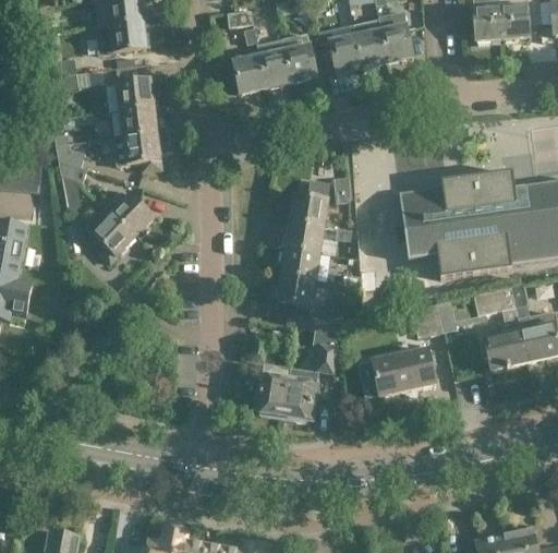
[(95,0),(98,25),(143,20),(142,17),(146,16),(145,4),(141,4),(140,0),(95,0)]
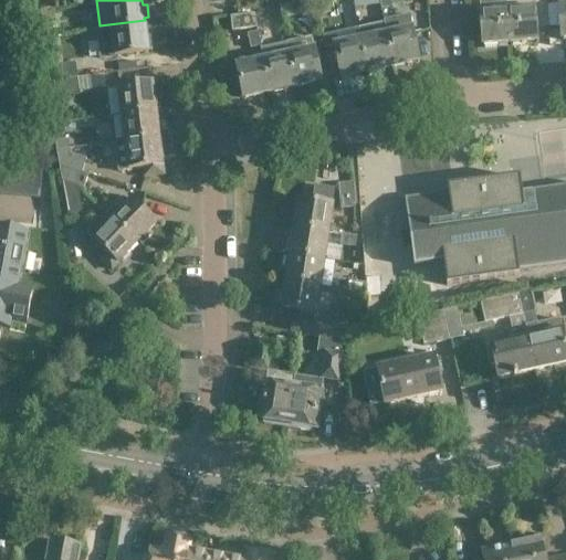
[(280,8),(278,0),(270,0),(263,1),(265,11),(280,8)]
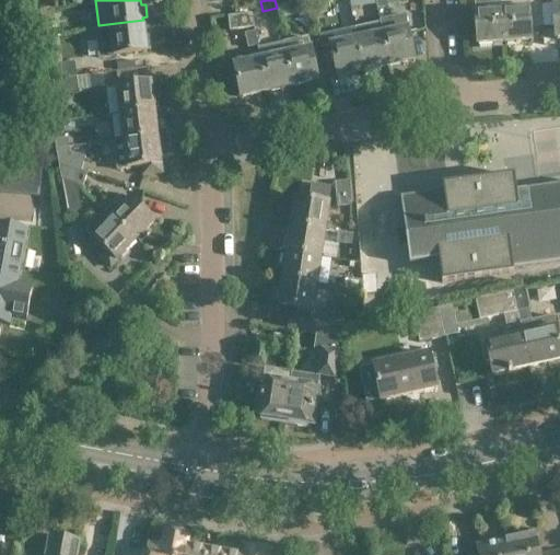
[(295,0),(298,11),(312,8),(311,0),(295,0)]
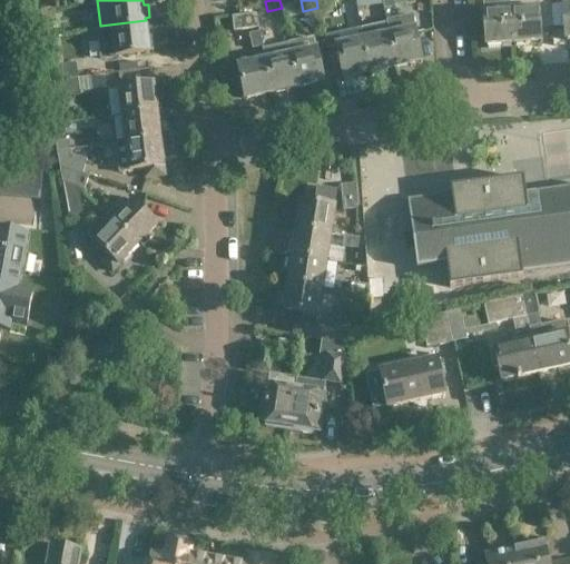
[(552,22),(550,0),(510,0),(511,6),(513,39),(540,37),(540,23),(552,22)]
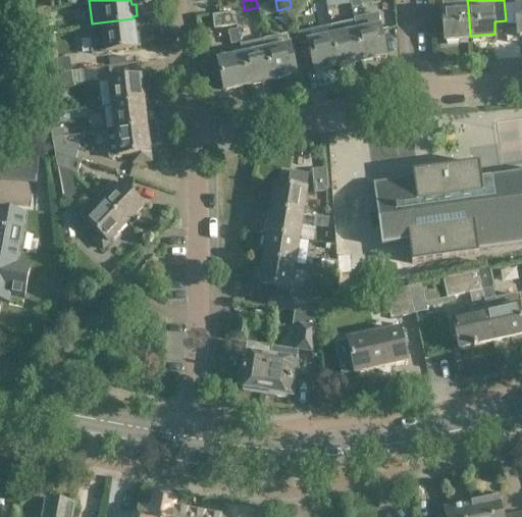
[(39,14),(51,12),(50,3),(38,5),(39,14)]
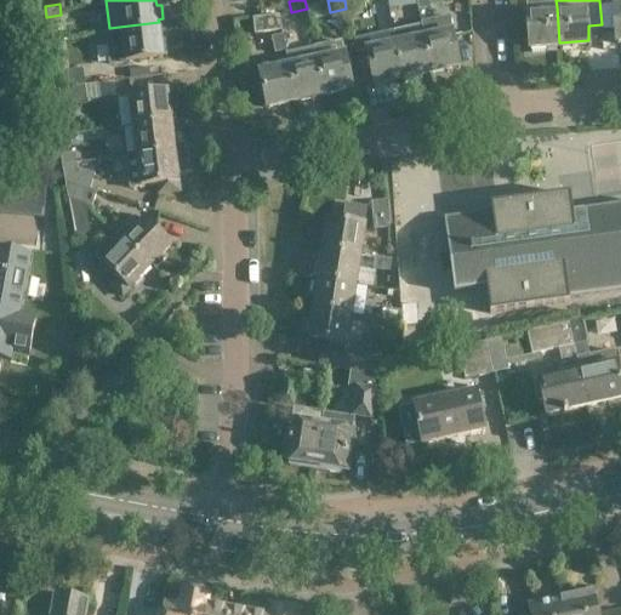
[(559,43),(557,6),(527,9),(529,44),(559,43)]
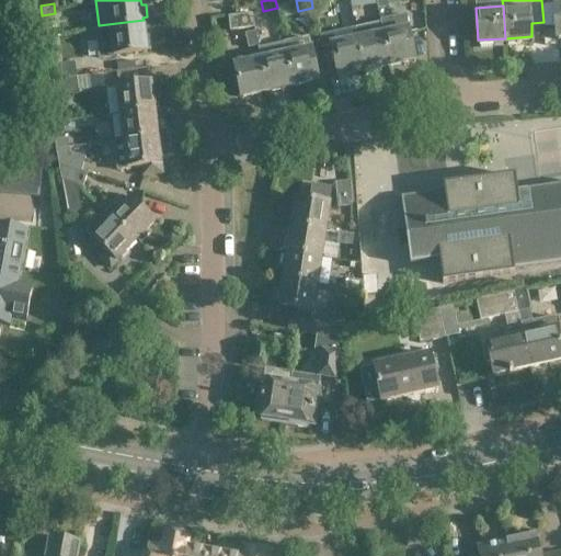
[(354,21),(351,7),(342,9),(344,22),(354,21)]
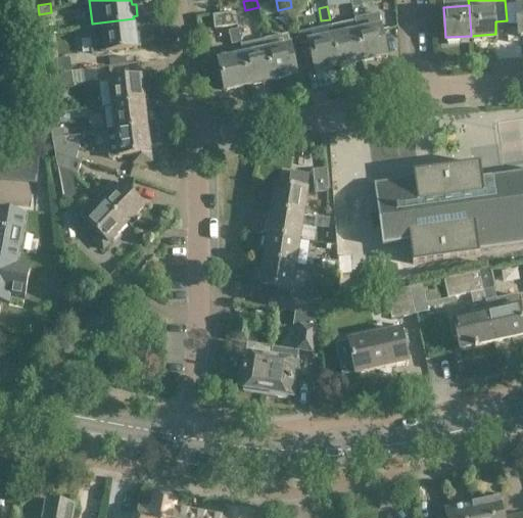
[(234,8),(212,10),(214,24),(235,21),(234,8)]
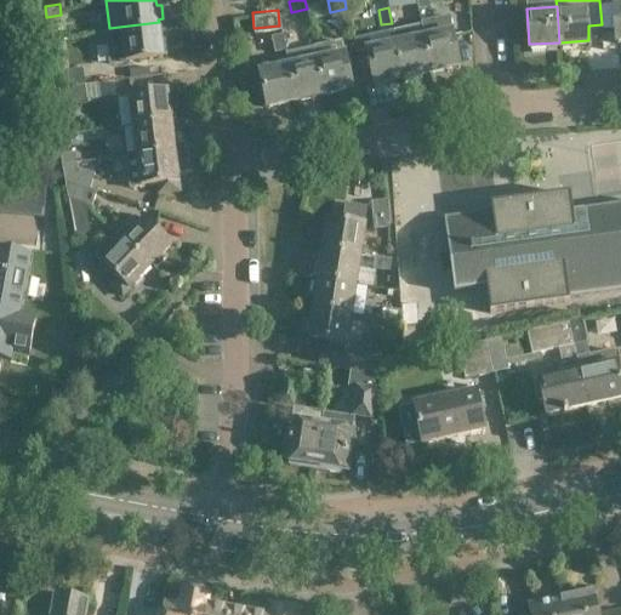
[(431,68),(423,32),(421,20),(392,26),(394,38),(403,74),(431,68)]
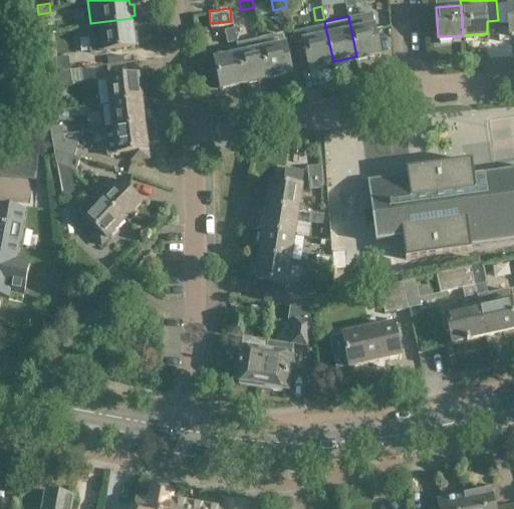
[(132,18),(90,23),(88,24),(91,48),(135,43),(134,40),(138,40),(137,28),(133,28),(132,18)]
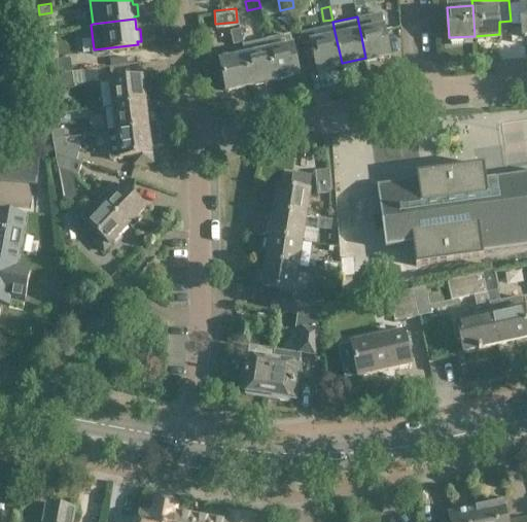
[(389,53),(383,23),(359,27),(365,58),(389,53)]
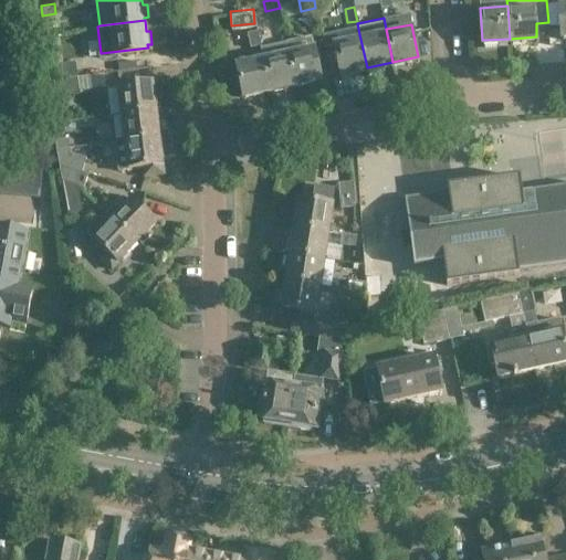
[(259,41),(255,28),(247,30),(249,43),(259,41)]
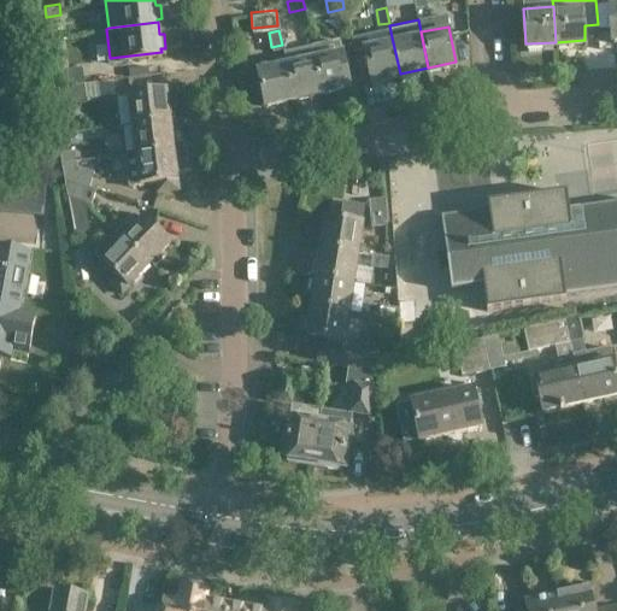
[(339,35),(311,40),(312,42),(315,54),(313,54),(321,89),(350,83),(342,48),(339,35)]
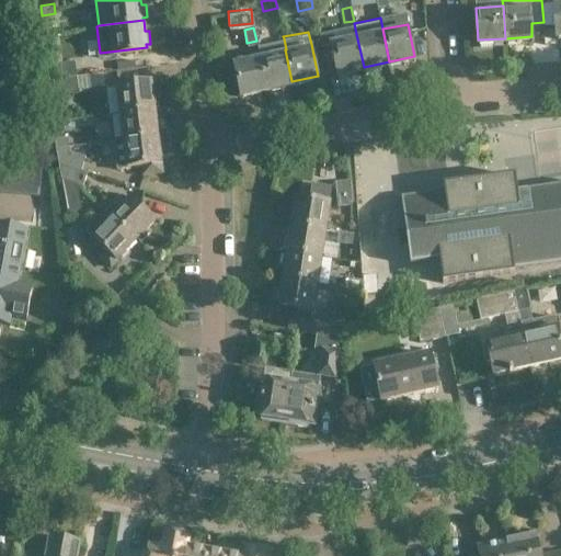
[(63,34),(49,36),(52,54),(65,53),(63,34)]
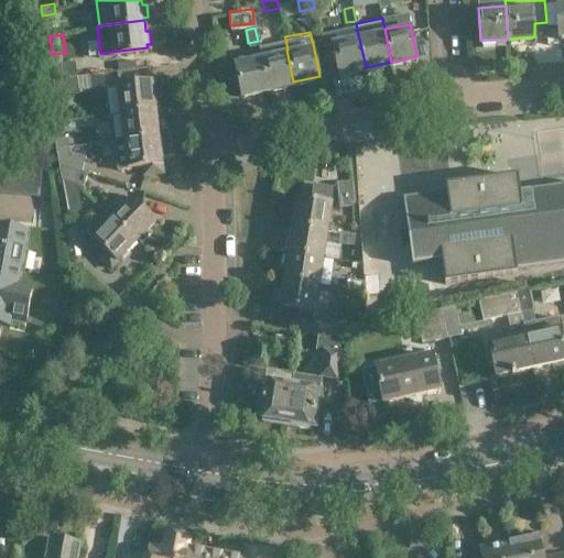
[(366,67),(358,34),(333,40),(339,73),(366,67)]
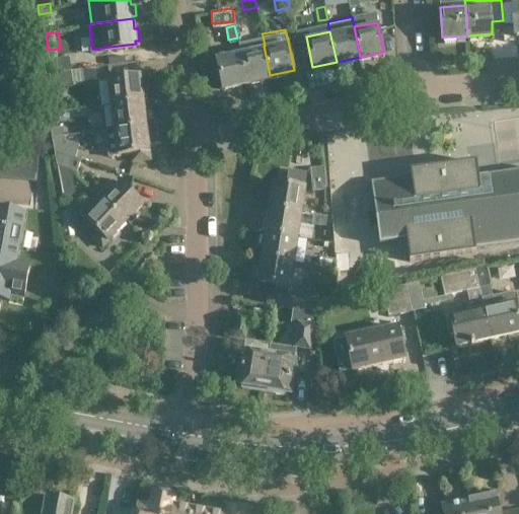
[(270,75),(264,46),(265,46),(263,35),(237,41),(238,45),(239,45),(246,80),(270,75)]
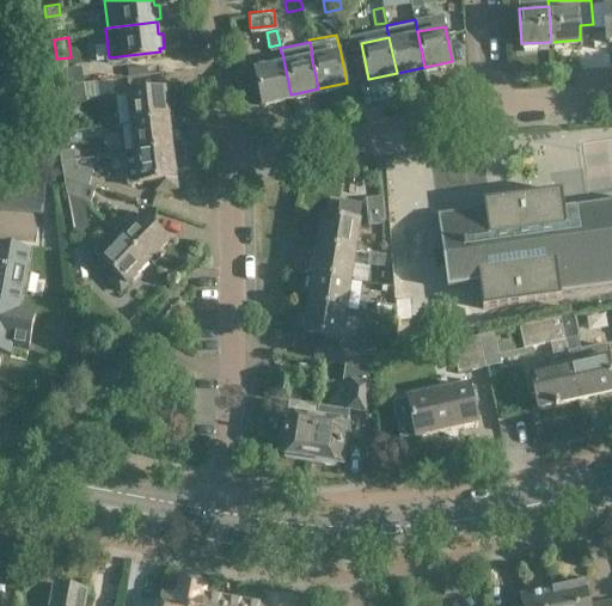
[(291,95),(282,53),(281,53),(270,55),(271,62),(255,66),(262,101),(291,95)]
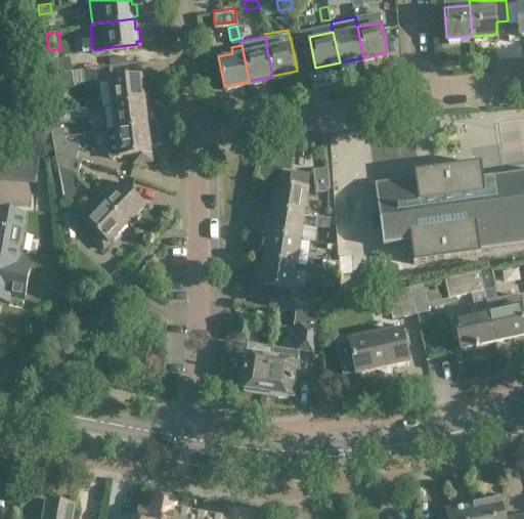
[(71,53),(48,56),(50,70),(73,67),(71,53)]
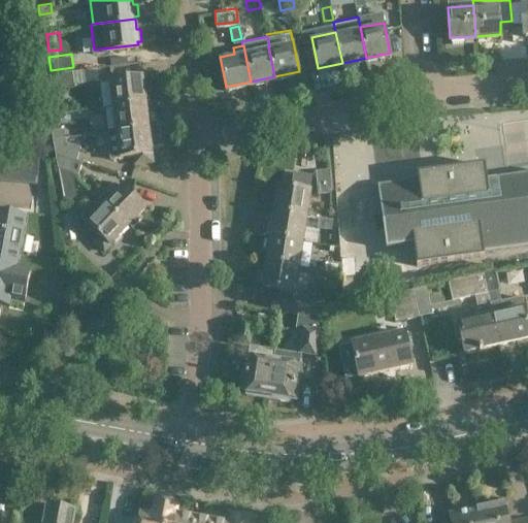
[(53,83),(75,80),(73,67),(51,70),(53,83)]
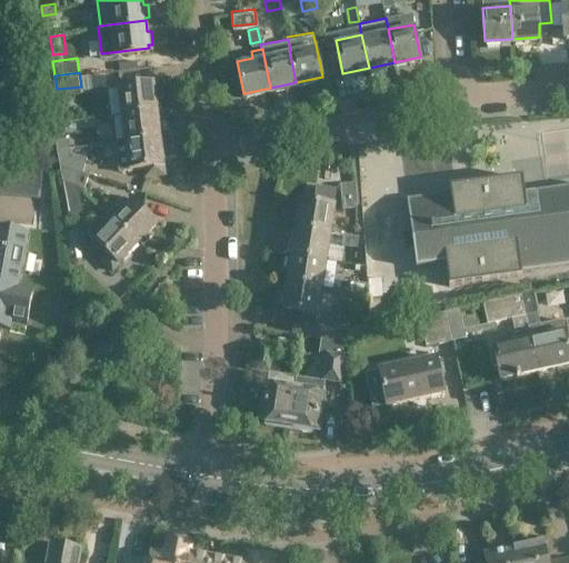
[(118,79),(121,111),(156,108),(155,102),(159,101),(158,87),(153,88),(152,76),(118,79)]
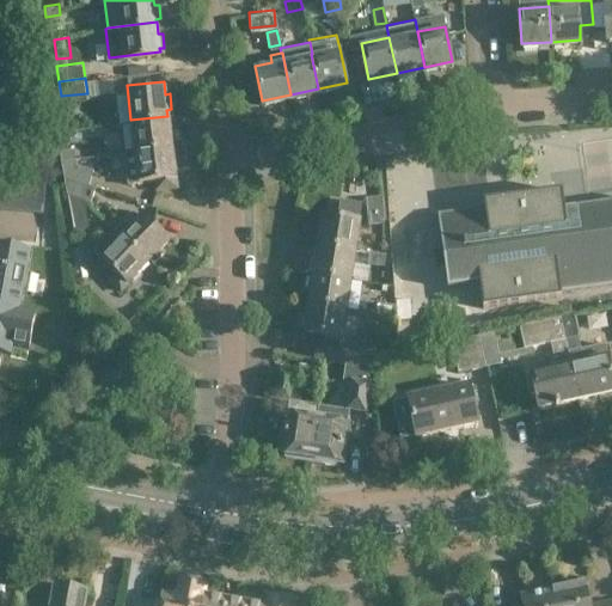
[(114,90),(89,89),(89,103),(112,104),(114,90)]
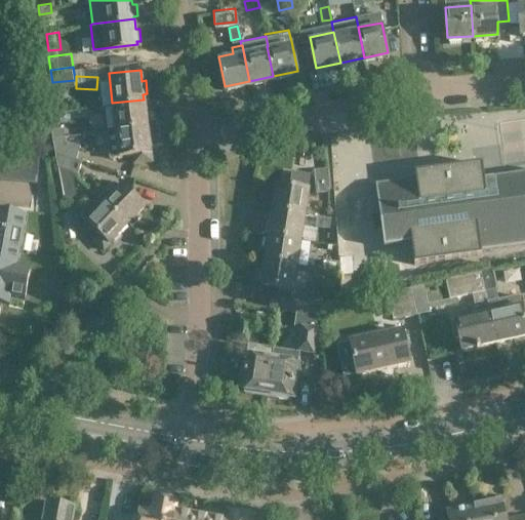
[(112,103),(115,128),(147,125),(144,100),(112,103)]
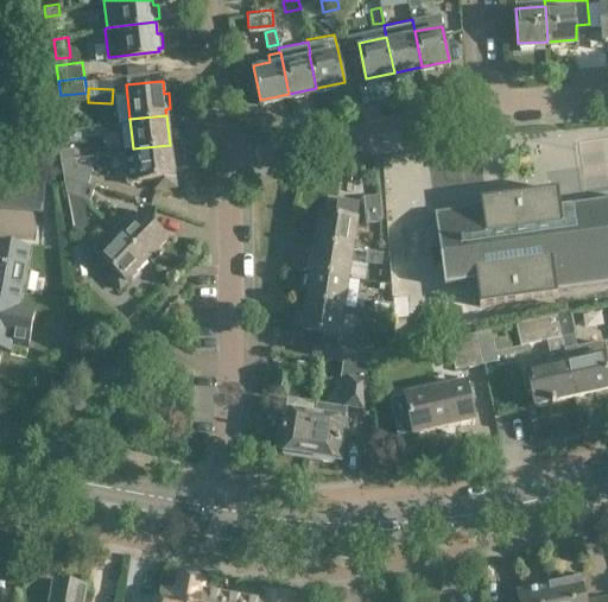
[(59,146),(62,157),(78,154),(76,144),(59,146)]
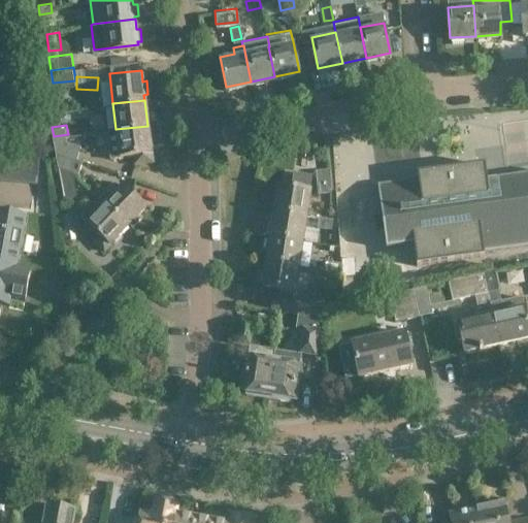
[(147,126),(116,129),(119,154),(134,152),(135,160),(152,158),(147,126)]
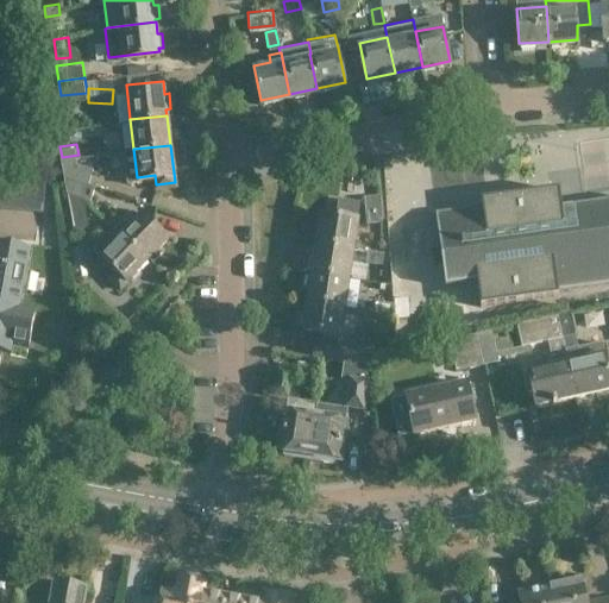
[(80,161),(79,155),(62,157),(64,173),(89,181),(94,167),(80,161)]
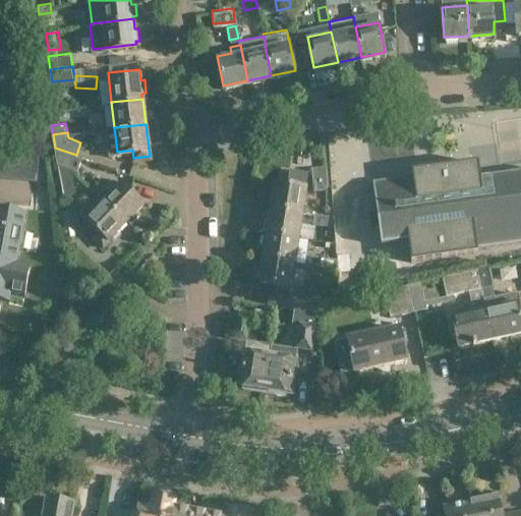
[(82,157),(76,155),(55,148),(58,162),(73,167),(78,169),(82,157)]
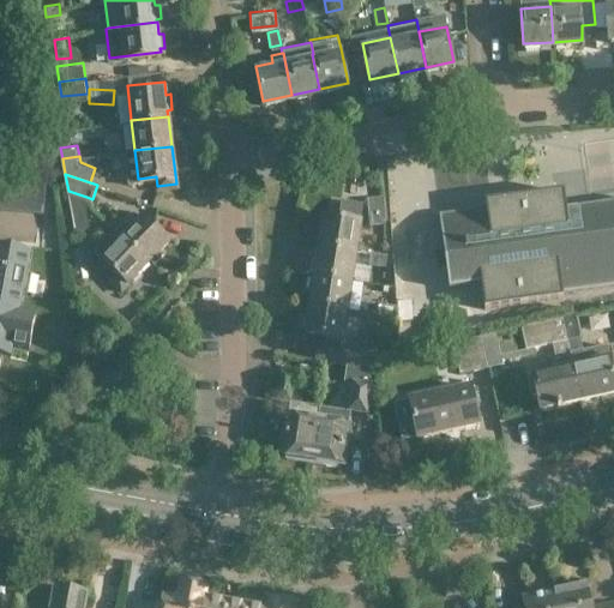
[(613,281),(613,197),(566,204),(564,186),(485,197),(486,203),(438,210),(449,284),(481,280),(485,305),(563,294),(563,288),(613,281)]
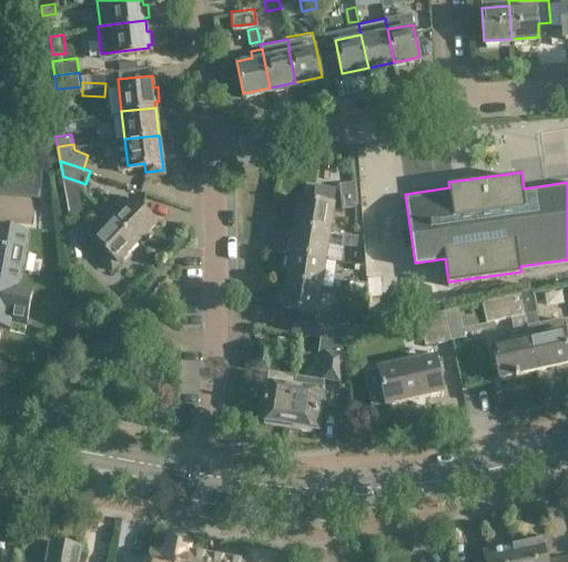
[(84,210),(80,182),(63,176),(70,213),(84,210)]
